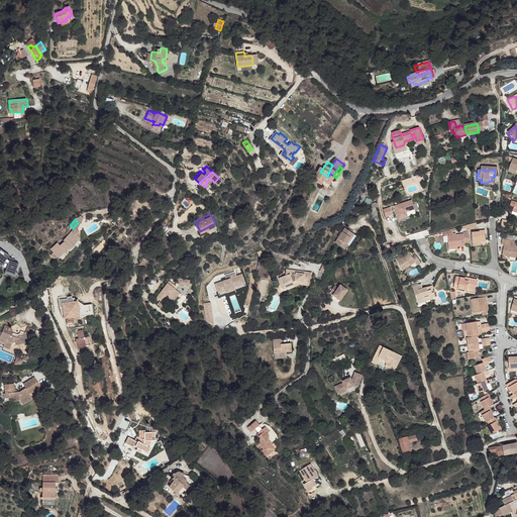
[(170,224),(164,221),(160,230),(166,232),(170,224)]
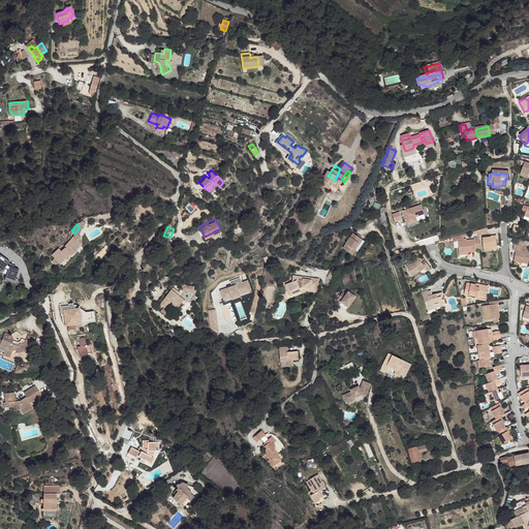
[(346,250),(354,234),(353,232),(343,248),(346,250)]
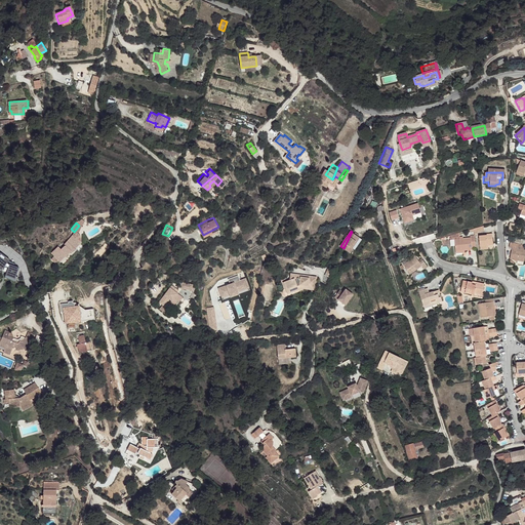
[(359,236),(352,232),(344,248),(351,253),(354,249),(352,247),(359,236)]
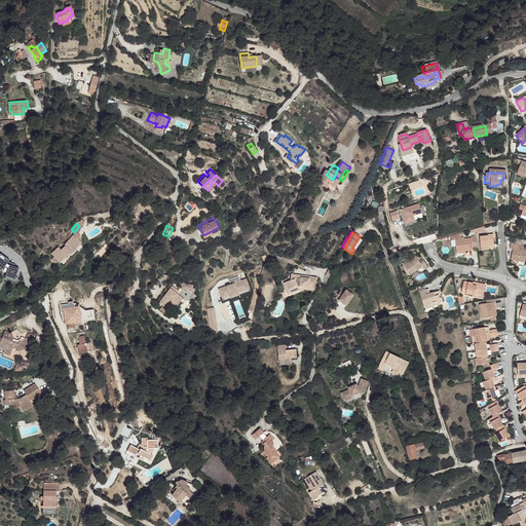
[(494,242),(492,233),(484,235),(484,236),(479,237),(482,247),(487,246),(487,245),(494,242)]
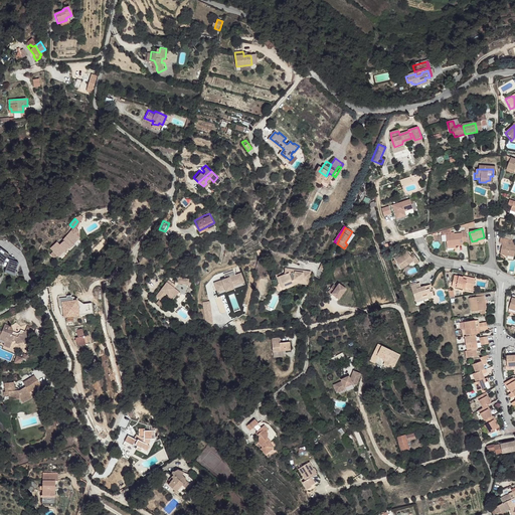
[(68,230),(67,229),(58,238),(59,239),(55,243),(52,240),(45,247),(54,255),(65,245),(66,247),(69,244),(69,243),(75,237),(71,233),(68,230)]
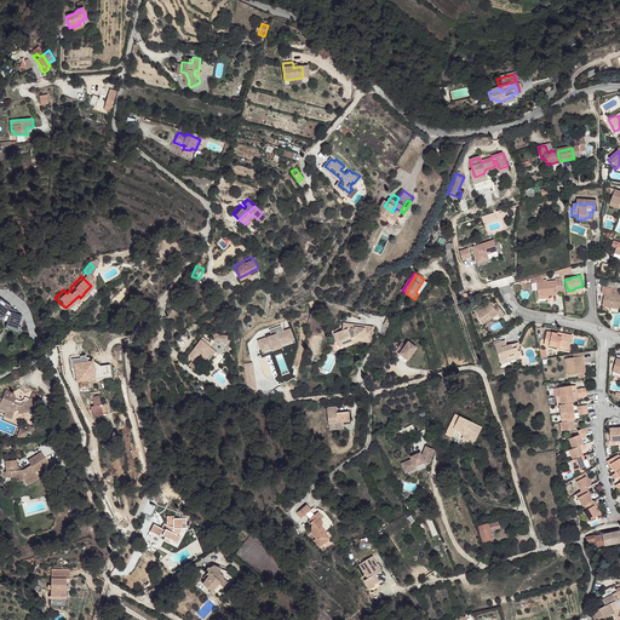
[(561,291),(558,276),(555,277),(557,290),(537,293),(537,294),(547,294),(556,293),(557,292),(561,291)]
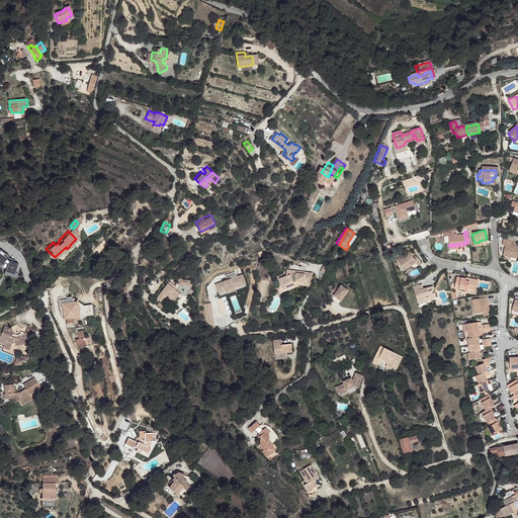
[(465,242),(463,232),(462,232),(462,234),(447,235),(448,245),(465,242)]
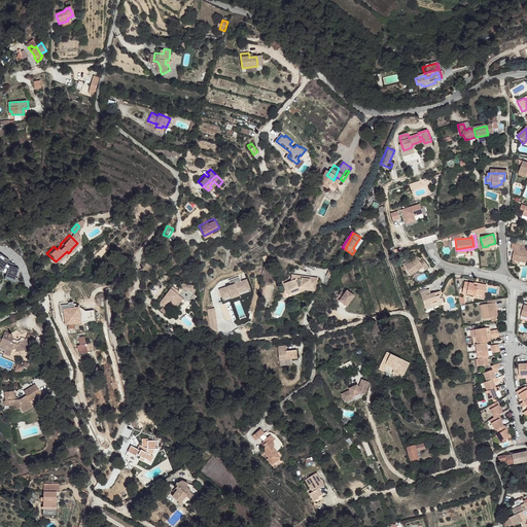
[(364,240),(360,237),(353,248),(355,250),(357,251),(364,240)]
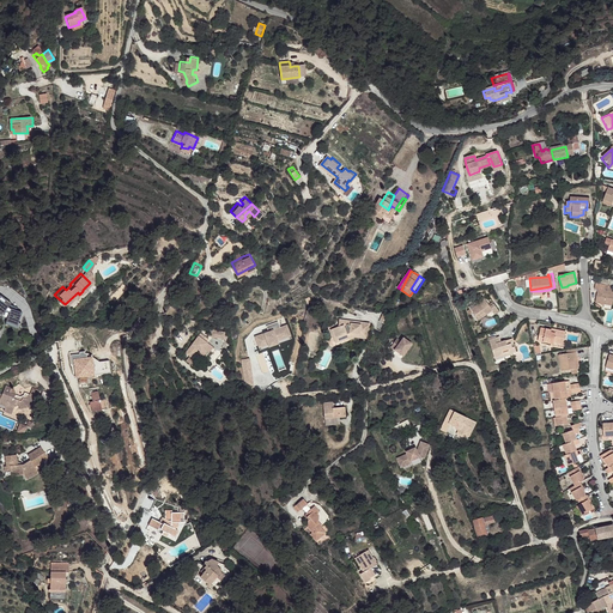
[(611,305),(612,296),(612,292),(605,291),(605,287),(595,285),(594,289),(598,290),(595,302),(611,305)]
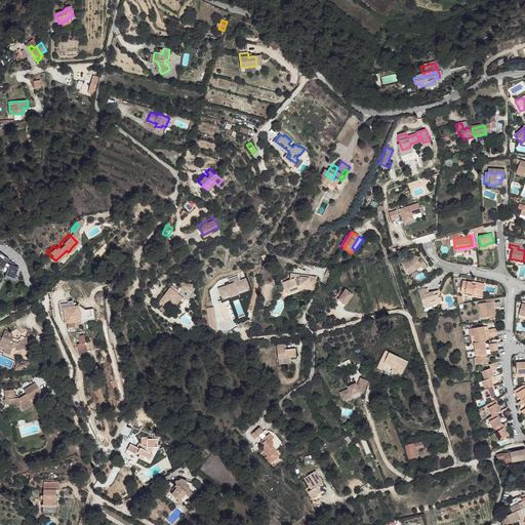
[(0,275),(15,279),(18,267),(5,264),(7,253),(0,251),(0,275)]
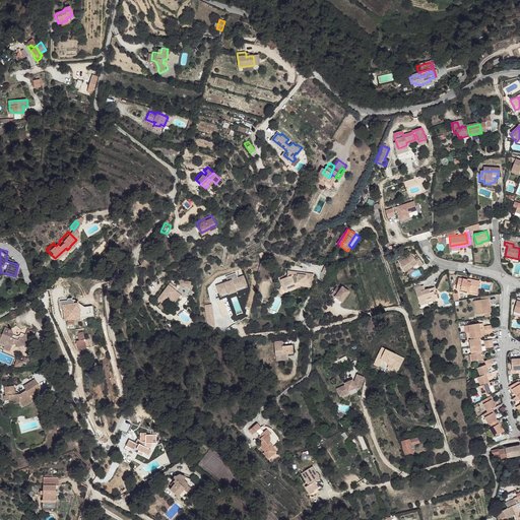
[(405,261),(400,264),(405,271),(412,267),(413,269),(419,265),(420,268),(425,266),(420,260),(417,262),(415,260),(411,254),(406,257),(408,260),(405,261)]
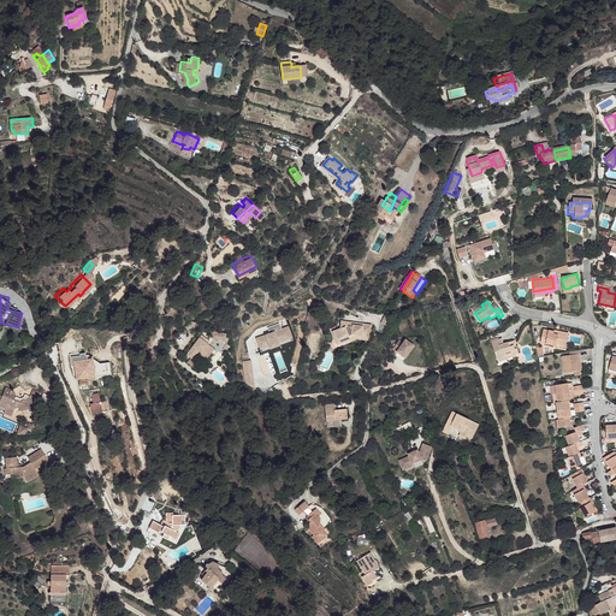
[(371,336),(372,324),(362,323),(362,325),(354,324),(353,327),(350,327),(351,326),(350,326),(349,326),(348,326),(348,329),(344,329),(344,325),(341,327),(333,330),(337,338),(343,336),(344,339),(350,337),(350,336),(353,336),(361,337),(361,335),(371,336)]
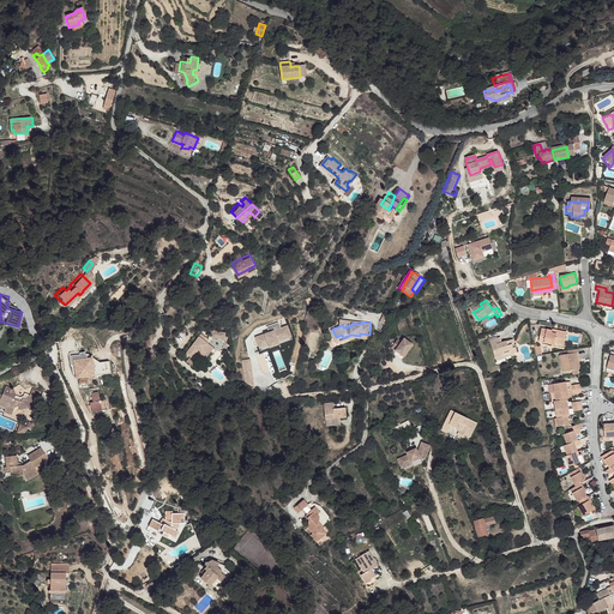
[(280,323),(266,326),(269,332),(254,336),(258,350),(293,341),(288,325),(281,327),(280,323)]
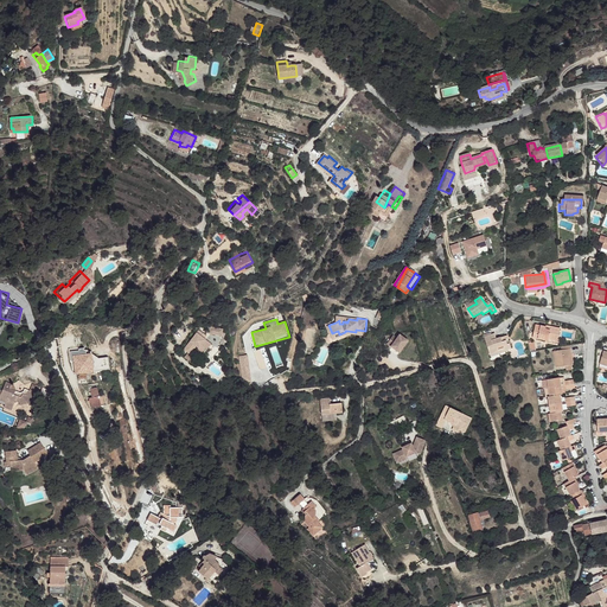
[(332,333),(328,325),(327,325),(333,337),(339,334),(338,331),(332,333)]
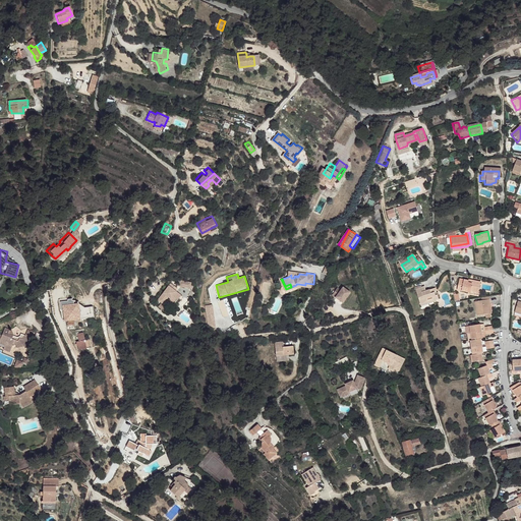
[(478,294),(481,284),(474,282),(472,284),(469,284),(469,282),(460,280),(458,291),(466,293),(467,291),(471,292),(478,294)]
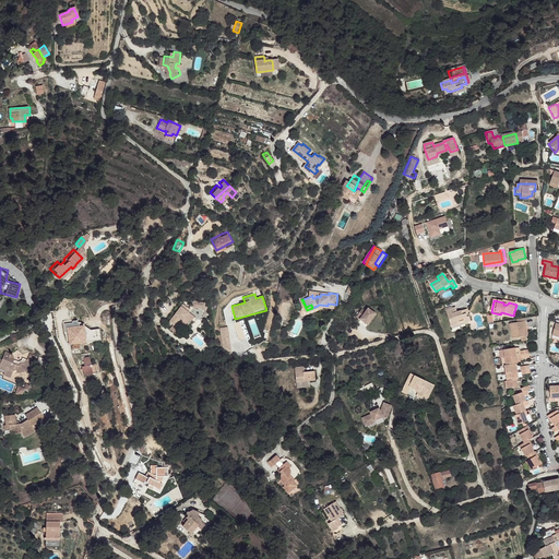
[(185,304),(171,322),(177,326),(182,319),(185,321),(185,319),(191,323),(197,317),(190,312),(188,310),(190,308),(185,304)]
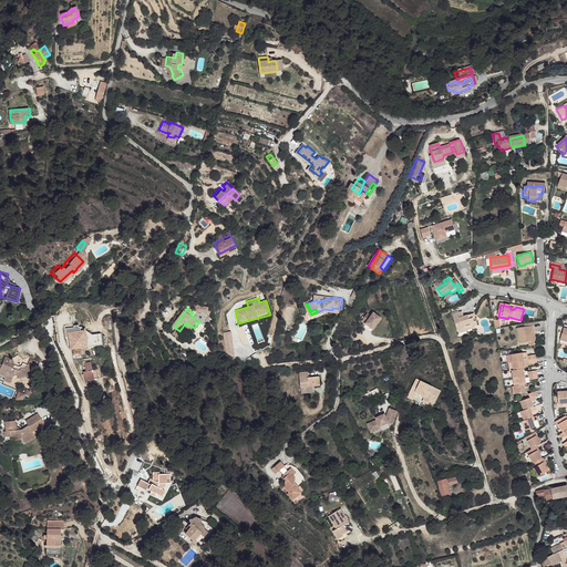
[(374,331),(382,319),(369,310),(361,322),(374,331)]
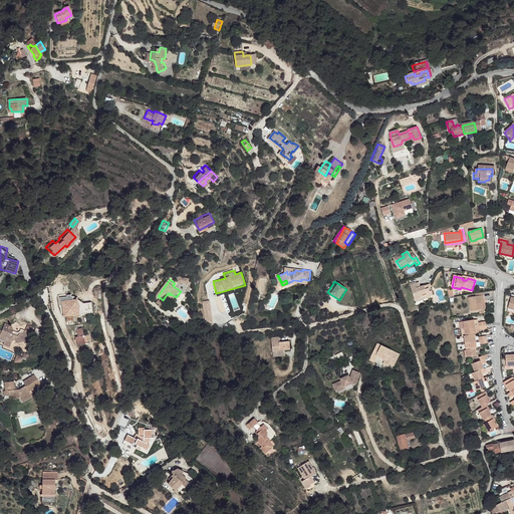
[(432,297),(429,286),(419,289),(417,284),(409,286),(413,301),(422,299),(423,302),(428,300),(427,298),(432,297)]
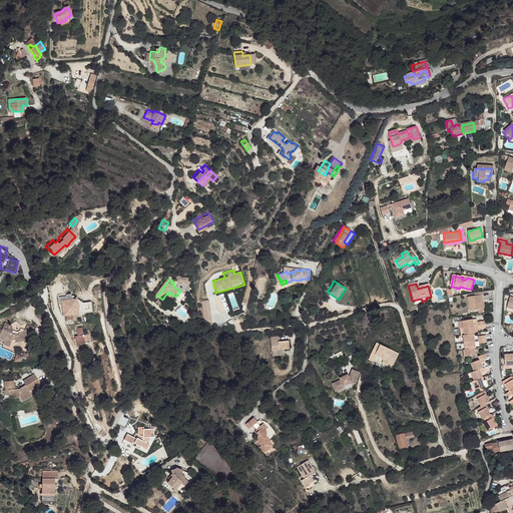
[(60,297),(61,317),(79,316),(78,299),(72,300),(72,296),(60,297)]
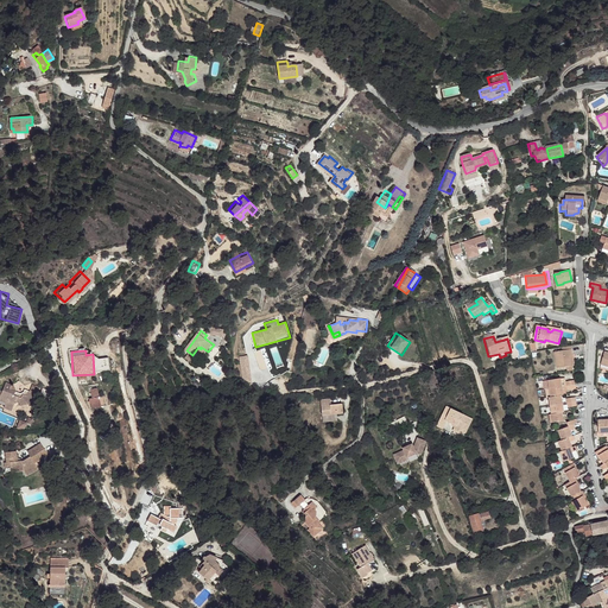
[(568,354),(568,350),(559,353),(552,354),(555,369),(570,367),(568,354)]
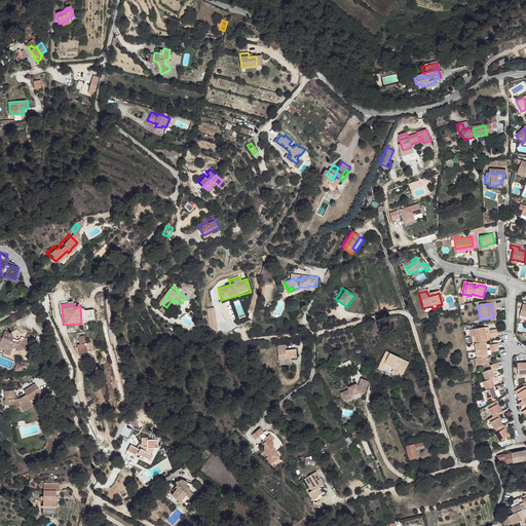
[(84,310),(84,320),(95,318),(94,310),(84,310)]
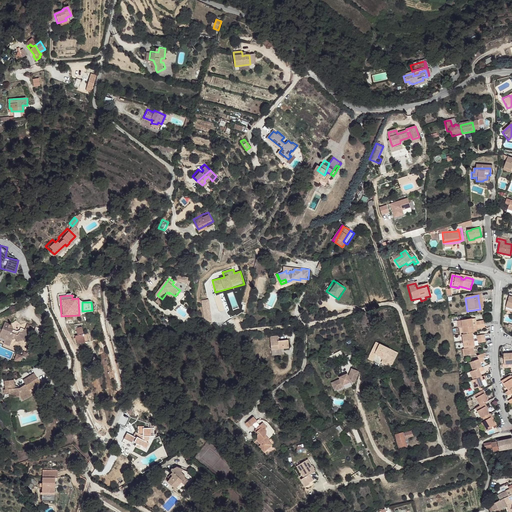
[(472,323),(471,319),(461,321),(461,328),(472,327),(472,323)]
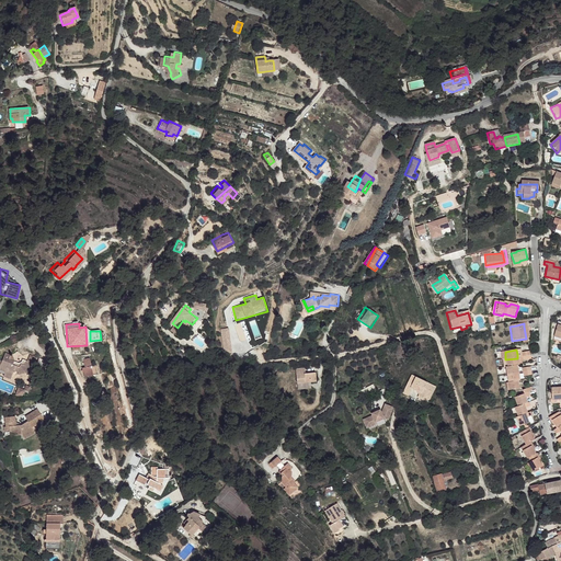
[(29,362),(30,358),(29,358),(23,356),(22,357),(20,359),(18,361),(14,359),(15,357),(14,356),(10,355),(11,353),(6,351),(3,356),(1,363),(0,364),(7,367),(8,366),(13,368),(14,366),(19,368),(24,366),(29,371),(32,363),(29,362)]
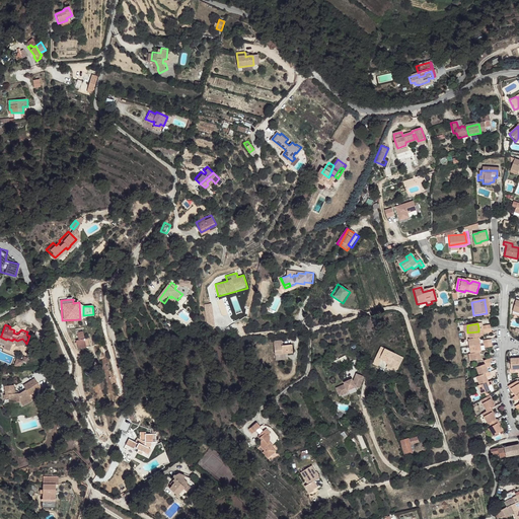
[(29,325),(26,331),(27,331),(26,335),(29,336),(31,334),(32,334),(35,327),(29,325)]
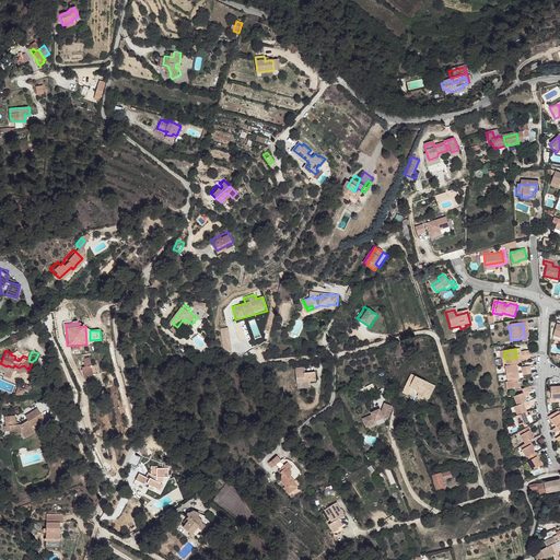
[(517,361),(516,358),(504,359),(506,366),(516,365),(517,365),(517,361)]
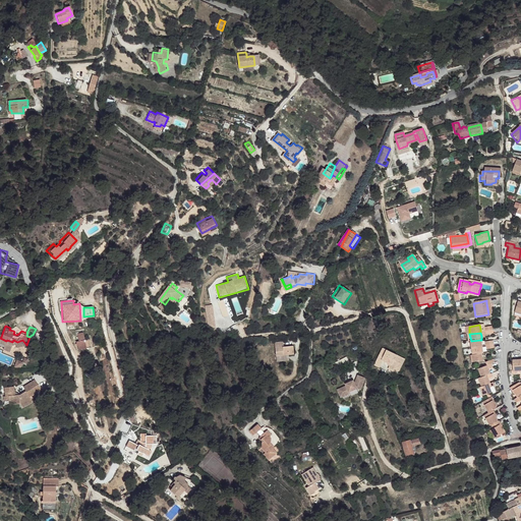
[(84,339),(79,340),(76,341),(77,349),(87,347),(84,339)]
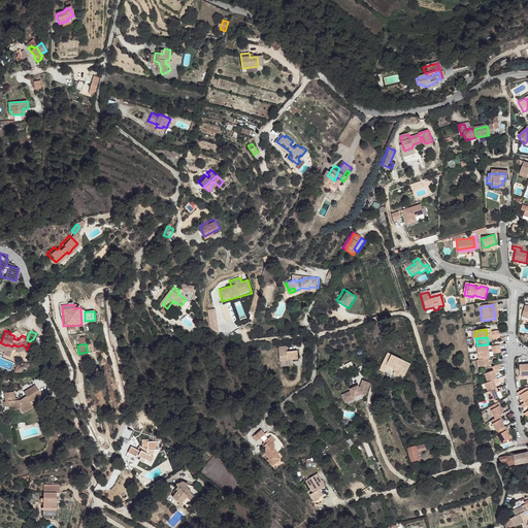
[(290,349),(290,343),(282,343),(282,357),(290,357),(290,349)]
